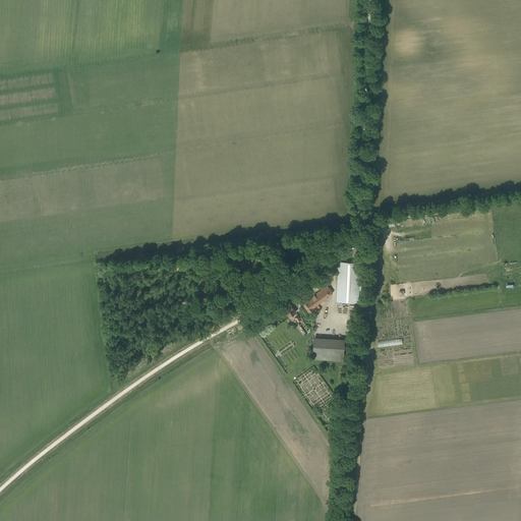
[(337,301),(358,302),(360,263),(338,262),(337,301)]
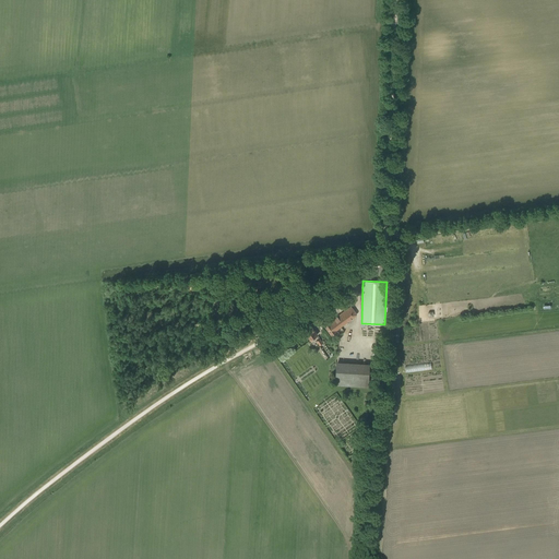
[(324,325),(332,335),(336,331),(335,330),(357,314),(351,307),(324,325)]
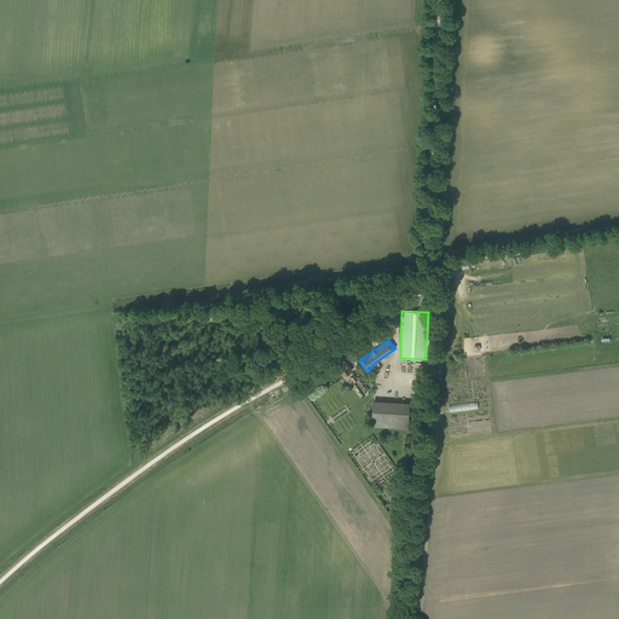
[(336,365),(343,376),(352,371),(343,359),(336,365)]
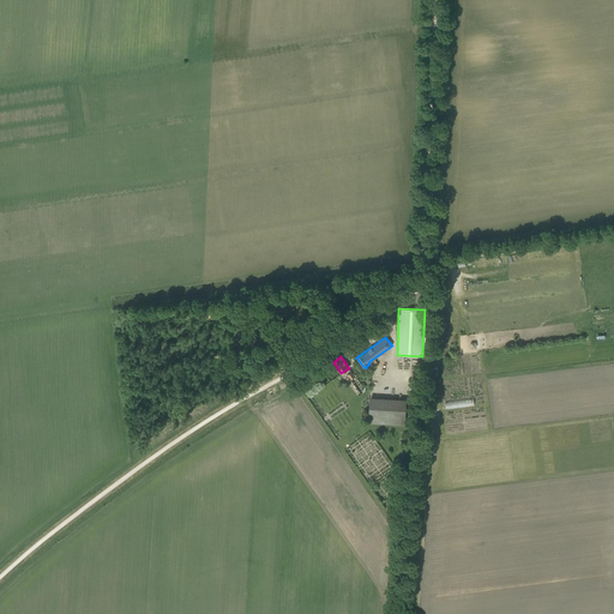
[(446,409),(475,405),(475,398),(445,401),(446,409)]
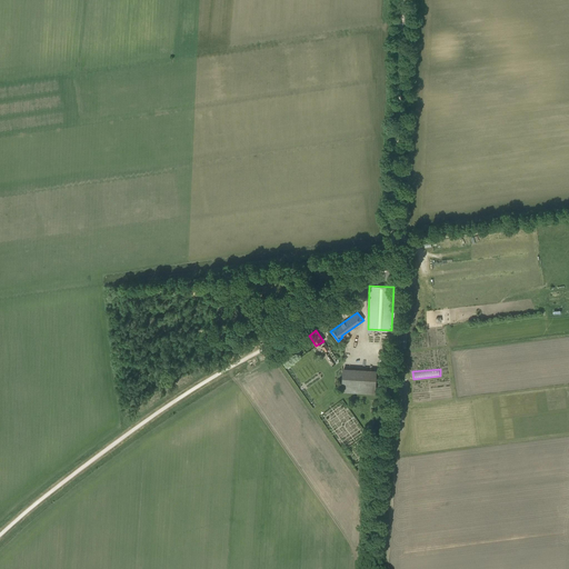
[(342,371),(341,390),(375,392),(376,373),(342,371)]
